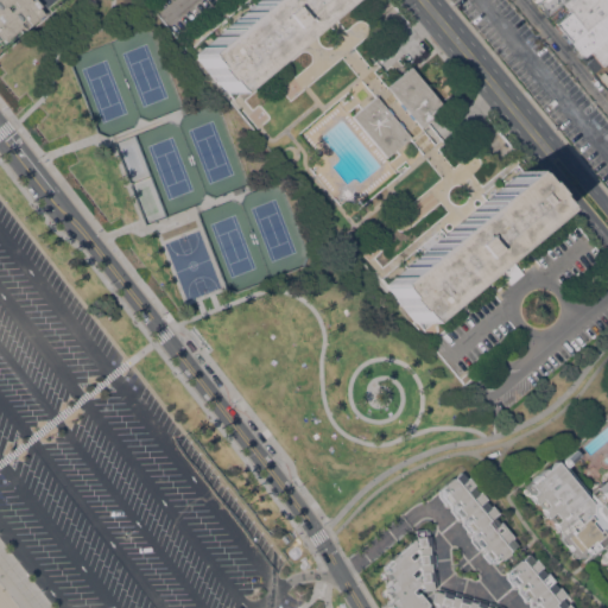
[(44,13),(21,33),(19,30),(5,42),(2,39),(0,40),(0,0),(36,0),(42,6),(39,8),(44,13)]
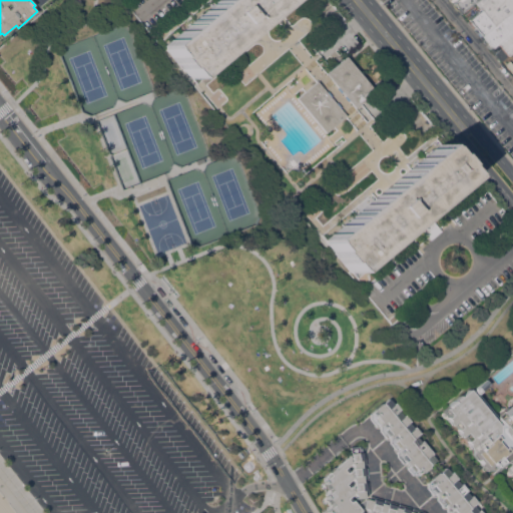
[(284,0),(191,78),(189,76),(188,76),(181,67),(180,69),(171,58),(172,57),(165,48),(163,45),(217,0),(284,0)]
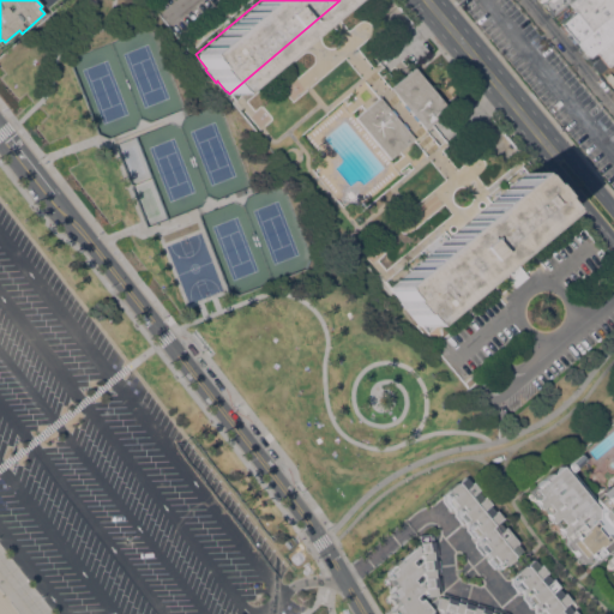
[(537,0),(569,0),(570,1),(552,17),(537,0)]
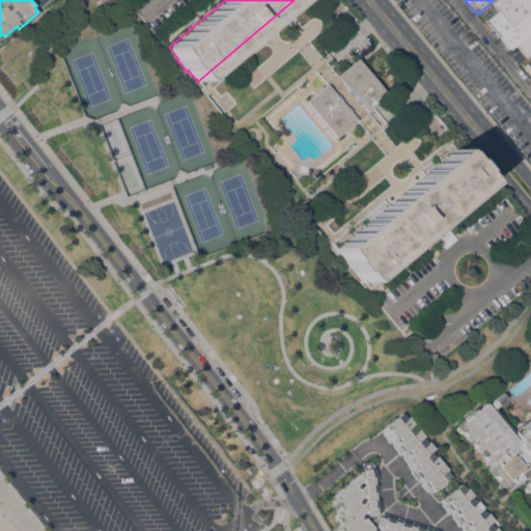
[(530,0),(530,9),(512,25),(499,9),(493,1),(494,0),(530,0)]
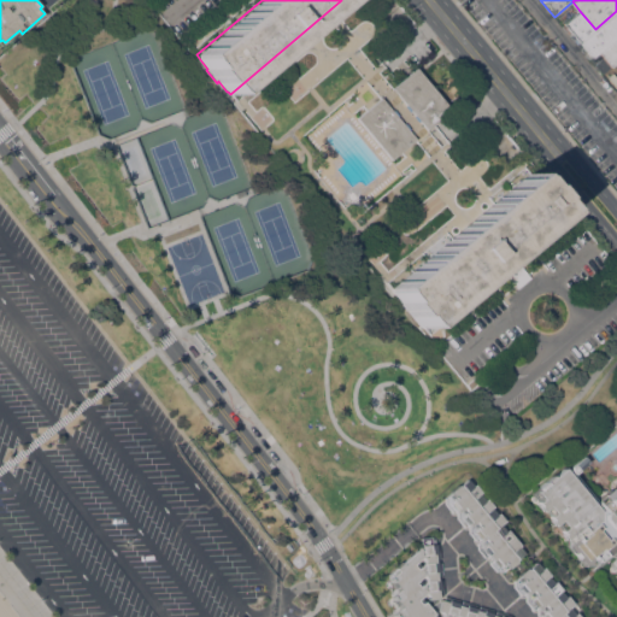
[(573,1),(580,11),(562,25),(554,17),(573,1)]
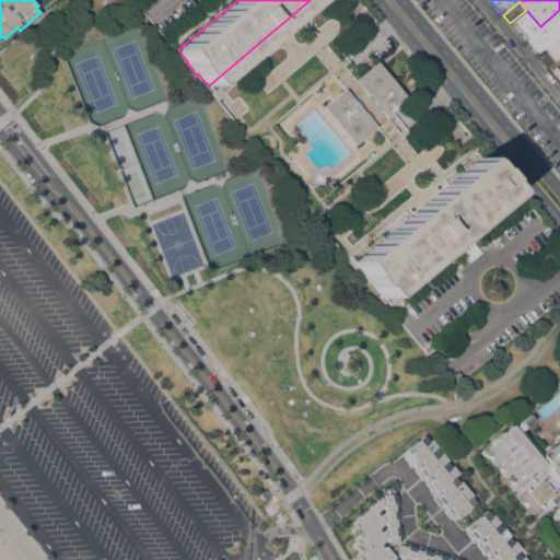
[(559,34),(537,54),(526,39),(540,26),(559,10),(559,34)]
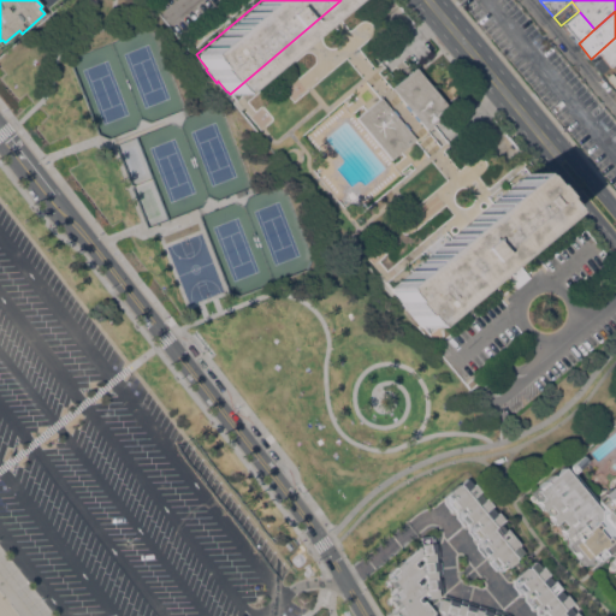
[(615,61),(602,75),(590,60),(591,59),(615,37),(615,61)]
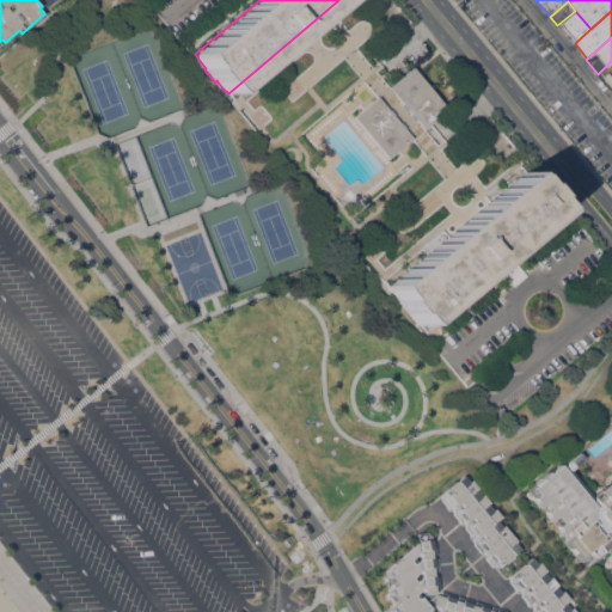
[(446,109),(422,129),(387,89),(412,68),(446,109)]
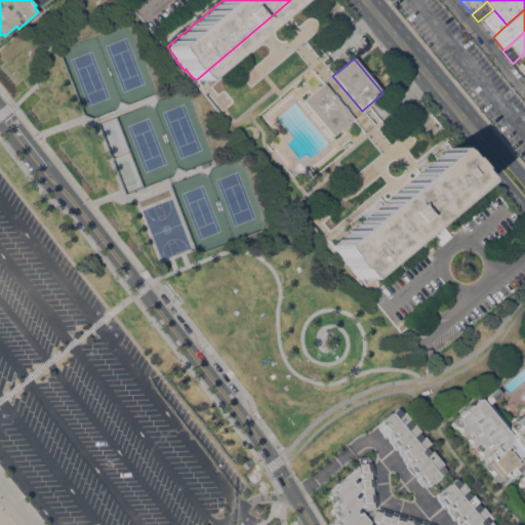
[(353,119),(331,136),(303,101),(323,83),(353,119)]
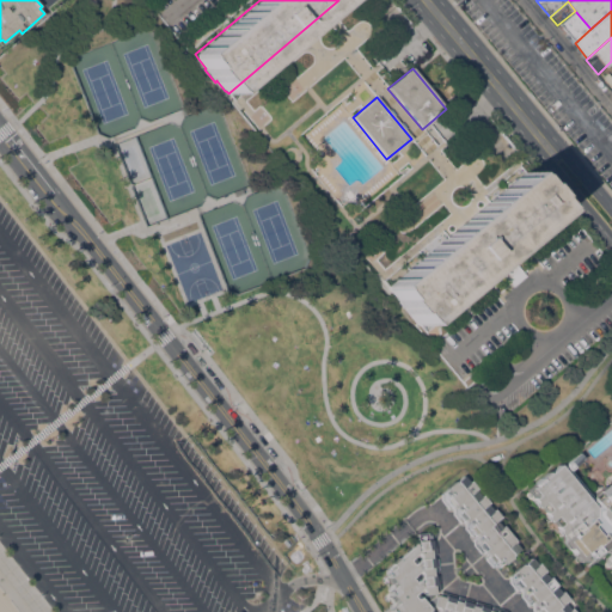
[(418,325),(409,313),(405,314),(392,299),(395,297),(387,286),(522,172),(534,184),(537,183),(546,196),(546,197),(556,210),(418,325)]
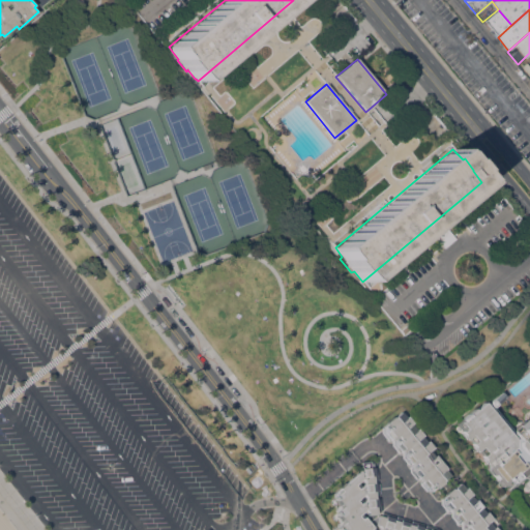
[(473,409),(475,410),(483,403),(487,407),(489,405),(489,402),(500,392),(504,398),(492,408),(511,432),(518,427),(517,425),(524,419),(524,420),(529,415),(529,414),(529,413),(529,464),(528,466),(529,468),(529,471),(526,475),(525,474),(520,479),(519,477),(510,484),(507,487),(500,487),(495,480),(497,478),(493,474),(492,475),(487,469),(487,464),(486,465),(482,461),(483,460),(481,457),(486,453),(480,447),(475,452),(471,448),(473,447),(471,444),(472,443),(467,438),(465,440),(462,436),(463,435),(461,433),(463,431),(457,423),(473,409)]
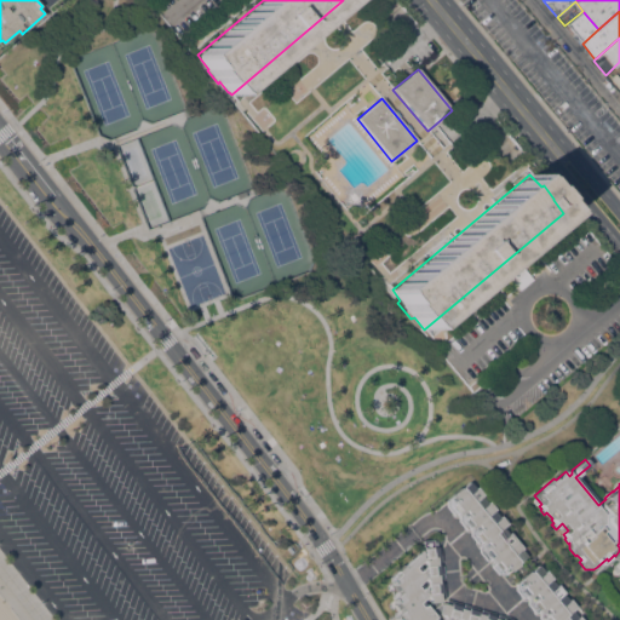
[(453,495),(452,494),(460,488),(461,489),(470,482),(475,488),(477,487),(483,495),(481,497),(487,503),(489,501),(495,509),(493,511),(499,517),(500,516),(507,523),(503,528),(507,534),(510,533),(523,549),(521,550),(527,557),(517,564),(518,566),(511,572),(510,569),(504,574),(498,574),(491,566),(494,563),(491,558),(487,561),(480,552),(481,546),(483,544),(481,541),(478,545),(470,535),(471,529),(469,527),(466,529),(459,521),(459,515),(458,514),(454,516),(447,507),(447,500),(453,495)]
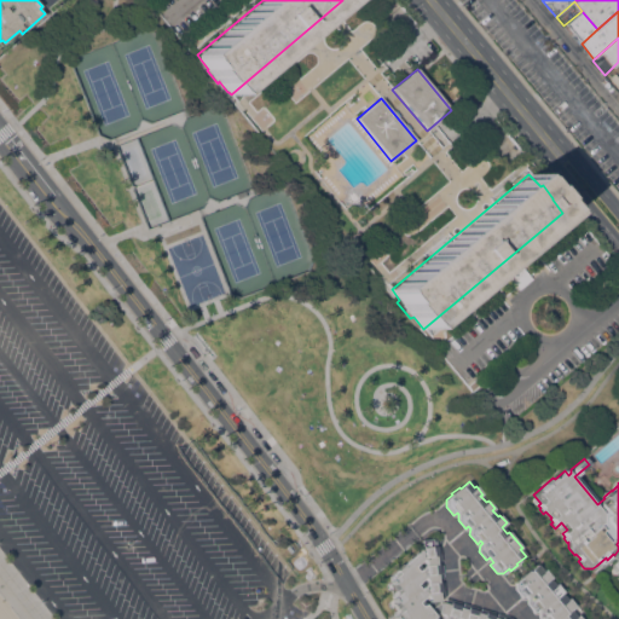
[(423,539),(437,538),(438,545),(440,545),(441,561),(438,561),(438,563),(443,563),(444,579),(439,579),(439,582),(444,582),(444,583),(445,583),(446,593),(445,593),(445,595),(440,595),(441,601),(431,602),(429,599),(428,596),(423,600),(427,605),(428,602),(433,609),(432,611),(437,617),(435,617),(437,618),(441,618),(445,617),(443,613),(439,613),(441,602),(446,603),(447,599),(462,603),(461,608),(463,608),(464,605),(479,608),(478,613),(480,613),(481,609),(496,613),(495,618),(497,618),(498,613),(513,617),(512,618),(395,618),(394,618),(395,617),(392,613),(398,608),(398,607),(394,603),(395,602),(393,600),(393,599),(391,595),(394,593),(397,590),(392,585),(394,585),(391,582),(392,580),(389,577),(398,570),(397,568),(403,563),(403,565),(418,554),(416,551),(423,547),(423,539)]
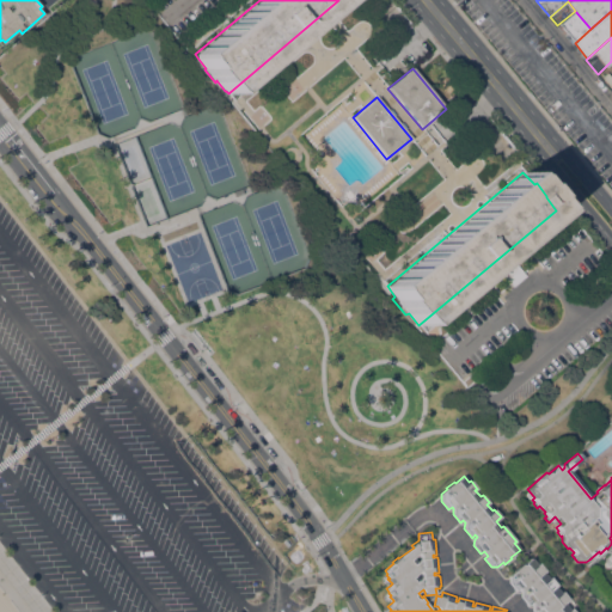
[(515,571),(514,570),(522,564),(524,565),(532,558),(537,564),(539,563),(546,571),(544,573),(549,579),(551,577),(557,585),(556,587),(561,593),(563,592),(569,600),(564,604),(569,610),(571,609),(574,611),(533,611),(533,605),(532,603),(528,606),(521,597),(521,591),(520,588),(518,591),(509,581),(510,577),(515,571)]
